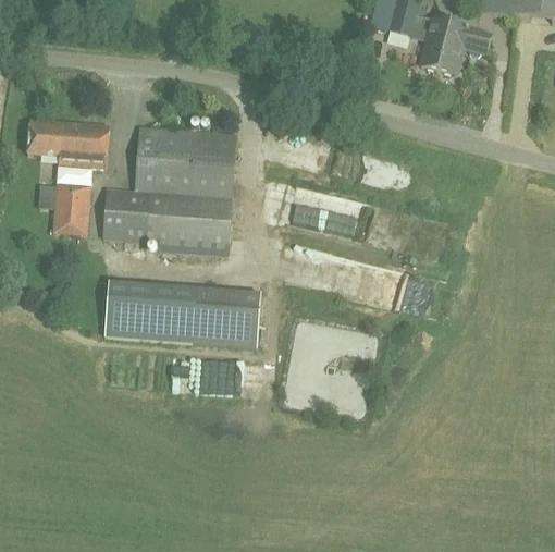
[(377,0),(370,25),(409,36),(416,14),(419,3),(405,0),(377,0)]
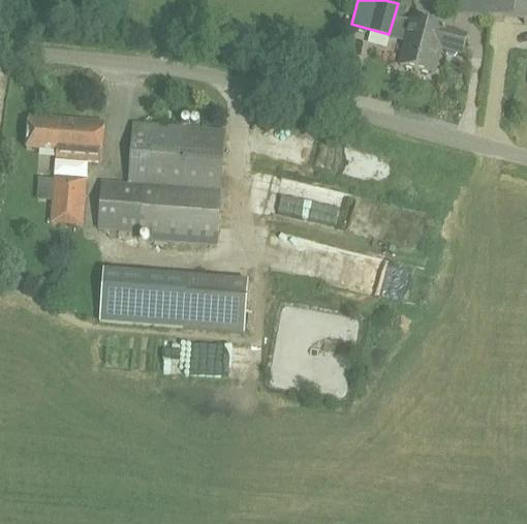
[(456,0),(454,11),(526,22),(526,0),(456,0)]
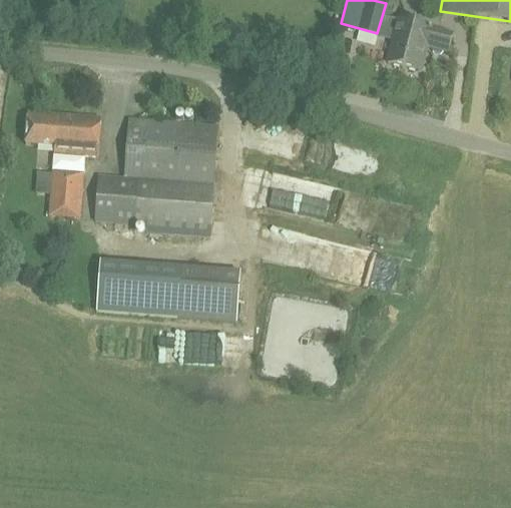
[(404,38),(409,20),(398,17),(383,13),(377,33),(392,37),(386,60),(419,68),(425,44),(404,38)]
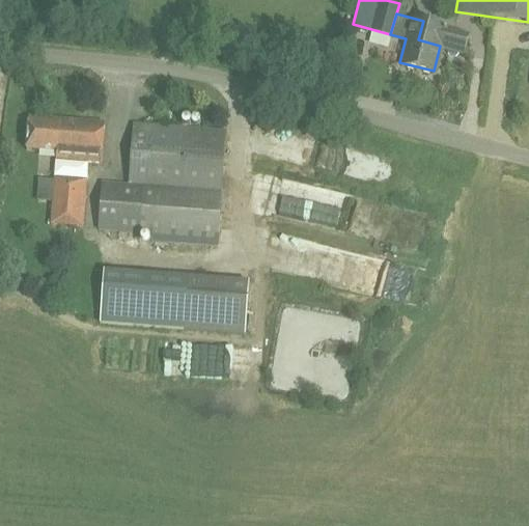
[(445,27),(423,21),(418,39),(440,46),(462,51),(466,33),(445,27)]
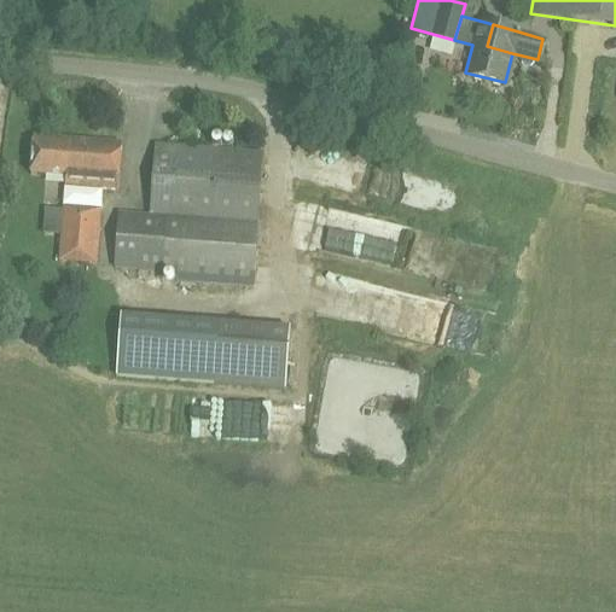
[(102,185),(117,186),(121,139),(33,132),(29,170),(64,173),(63,181),(62,204),(99,207),(102,185)]
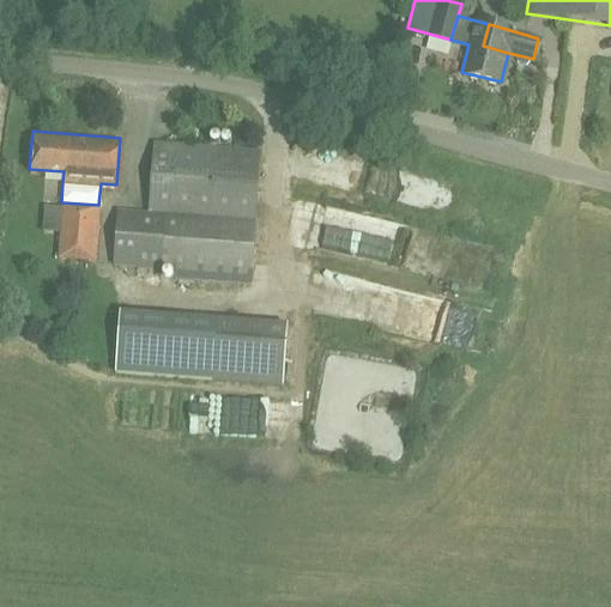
[(146,214),(116,212),(115,244),(113,260),(174,266),(174,274),(249,280),(249,273),(260,145),(152,139),(146,214)]
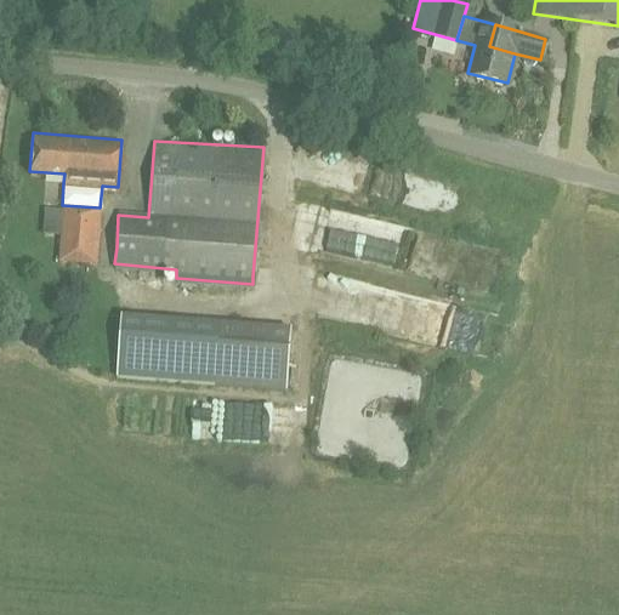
[(311,172),(351,184),(359,154),(319,142),(311,172)]
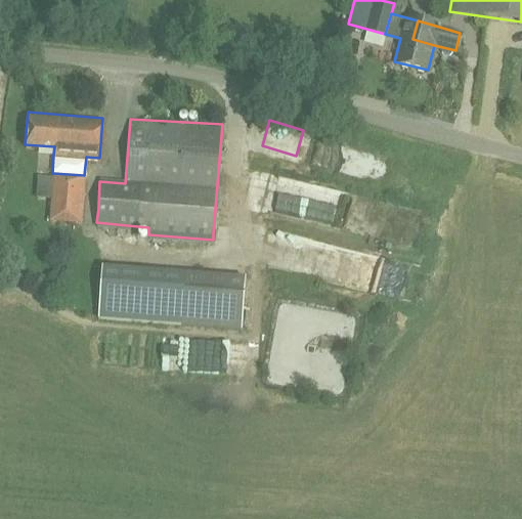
[(359,168),(375,170),(378,149),(362,147),(359,168)]
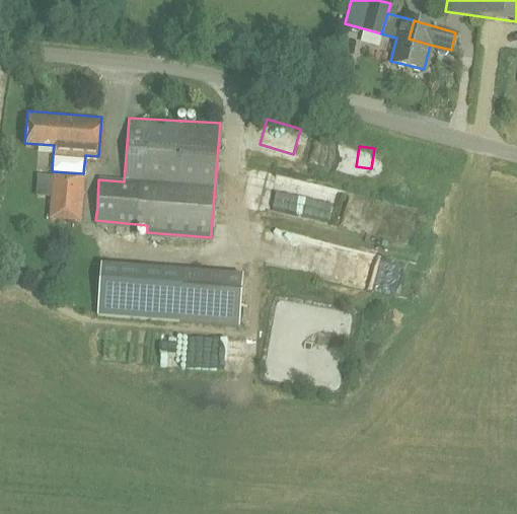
[(52,171),(51,171),(48,216),(80,219),(83,173),(52,171)]
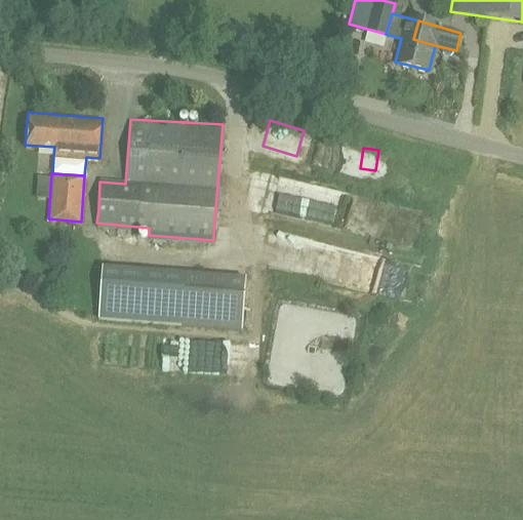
[(101,266),(96,315),(240,326),(244,277),(101,266)]
